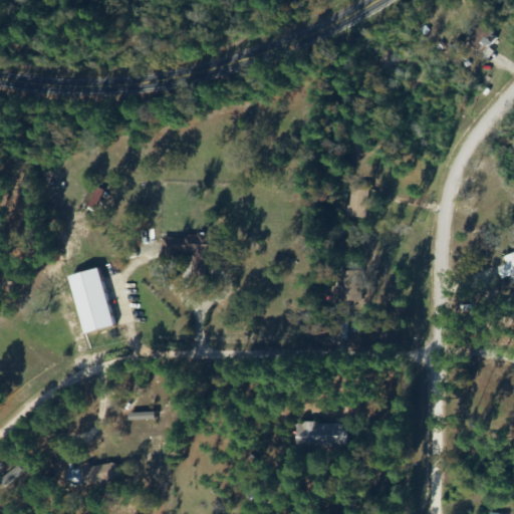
[(479,53),(493,33),(478,24),(465,44),(479,53)]
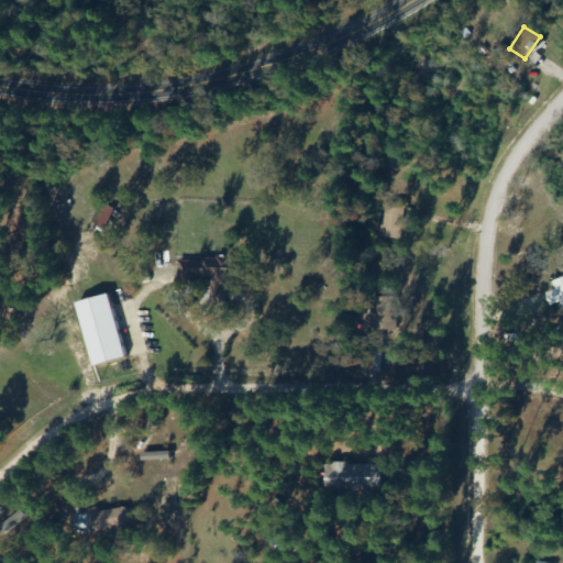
[(400,240),(401,207),(382,207),(381,240),(400,240)]
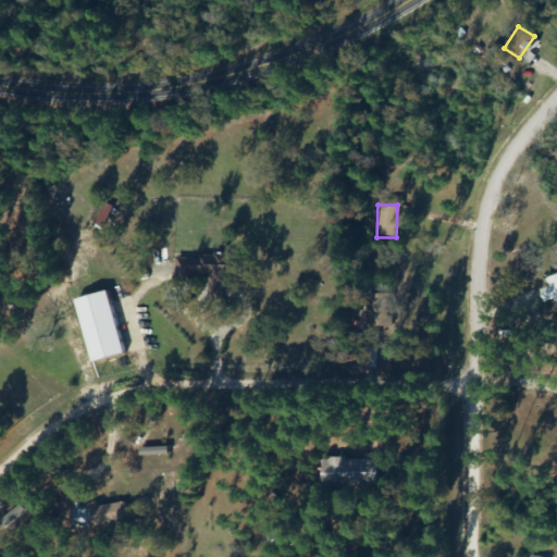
[(173,257),(173,281),(229,280),(229,257),(173,257)]
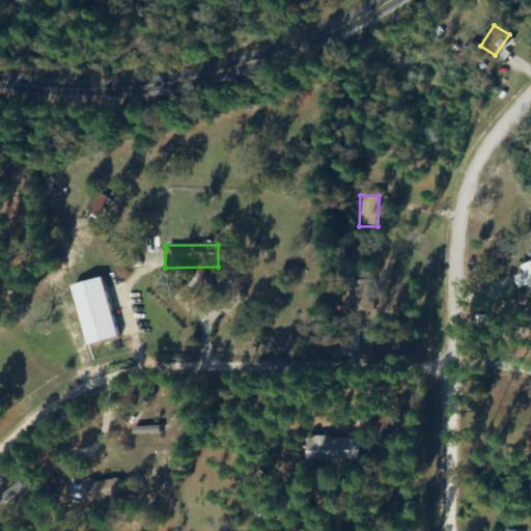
[(530,297),(530,261),(518,268),(530,299),(530,297)]
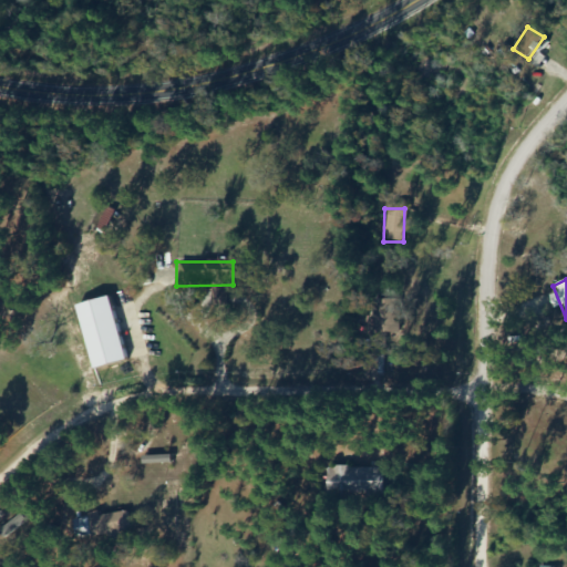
[(382,468),(325,468),(325,498),(382,498),(382,468)]
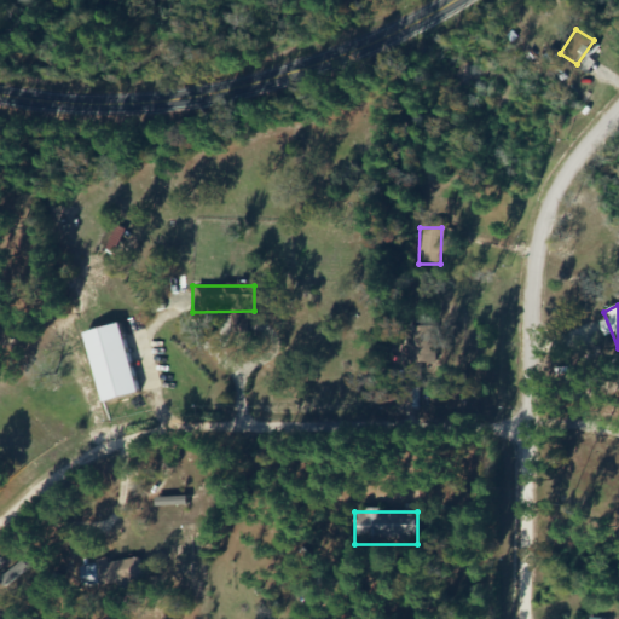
[(137,560),(77,565),(79,589),(138,584),(137,560)]
